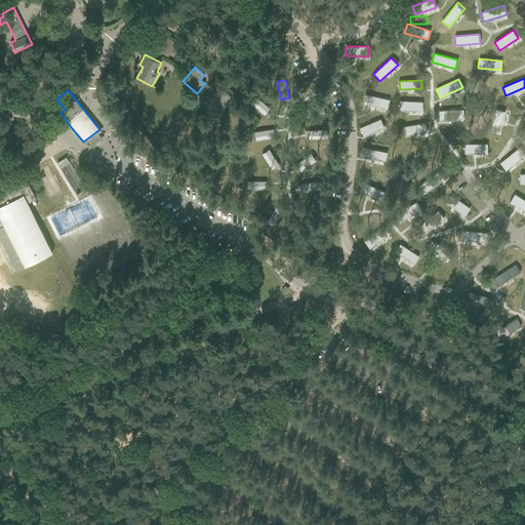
[(214,91),(206,101),(220,113),(233,98),(224,90),(219,95),(214,91)]
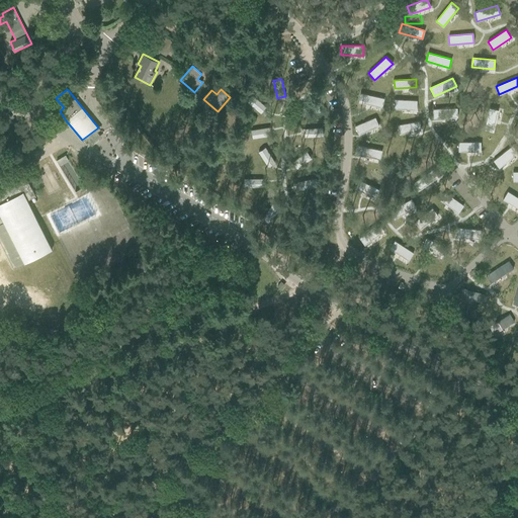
[(360,93),(358,102),(381,107),(383,98),(360,93)]
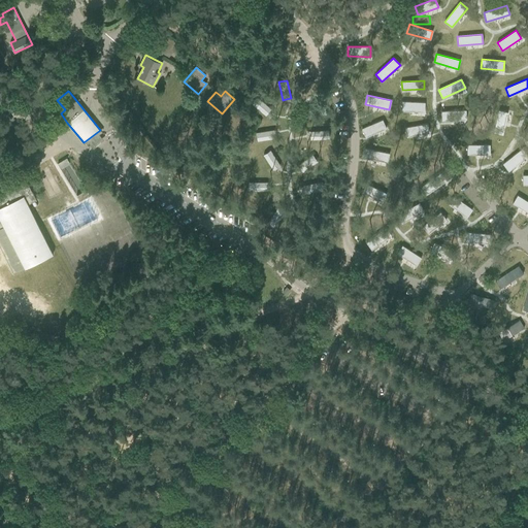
[(257,97),(252,103),(266,116),(271,108),(257,97)]
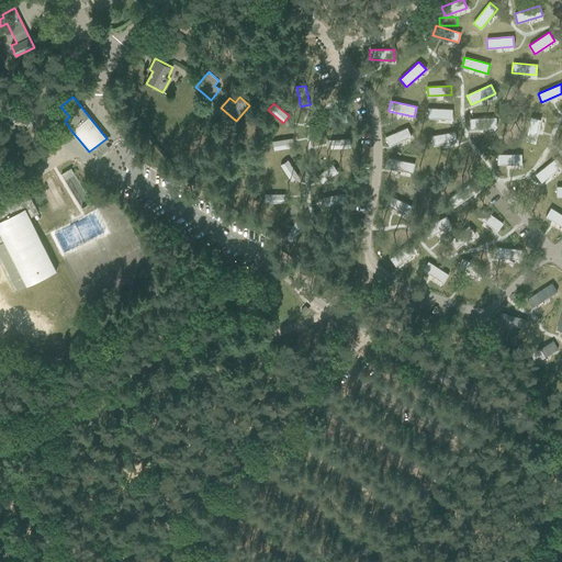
[(428,108),(427,117),(451,120),(452,109),(428,108)]
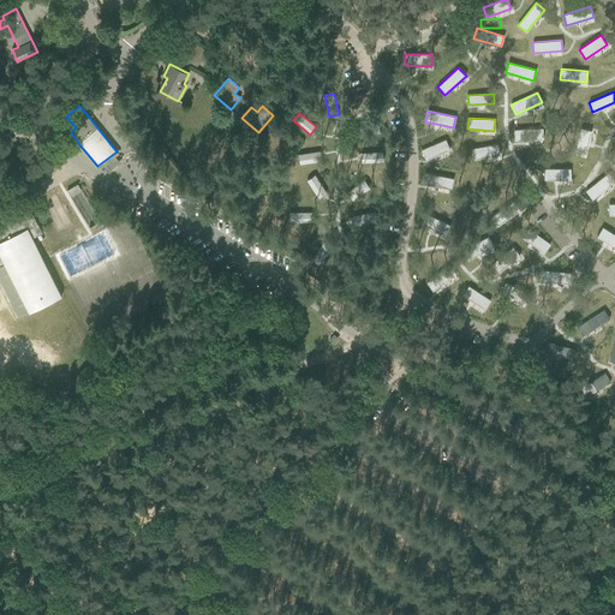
[(377,124),(357,129),(359,138),(362,137),(380,132),(377,124)]
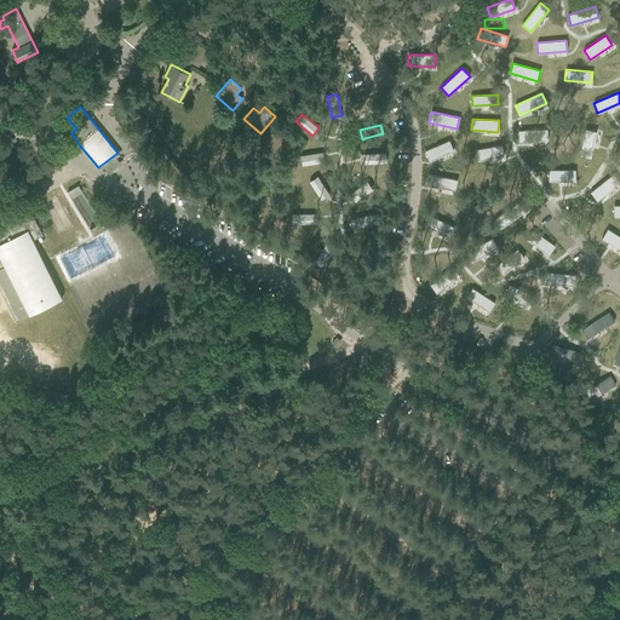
[(547,130),(518,131),(518,142),(547,141),(547,130)]
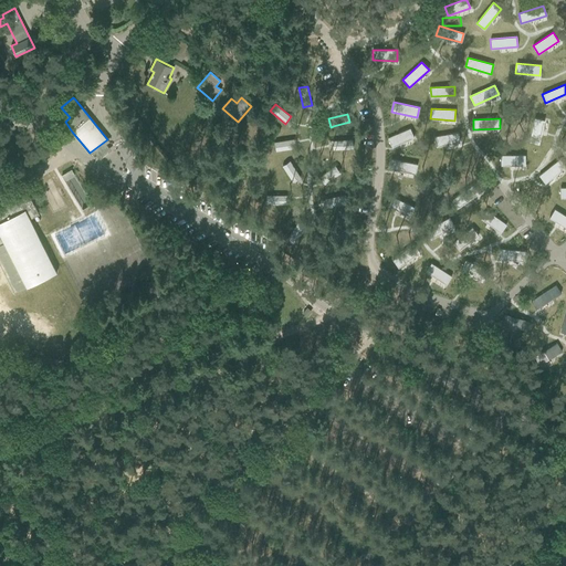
[(534,118),(530,142),(540,144),(544,121),(534,118)]
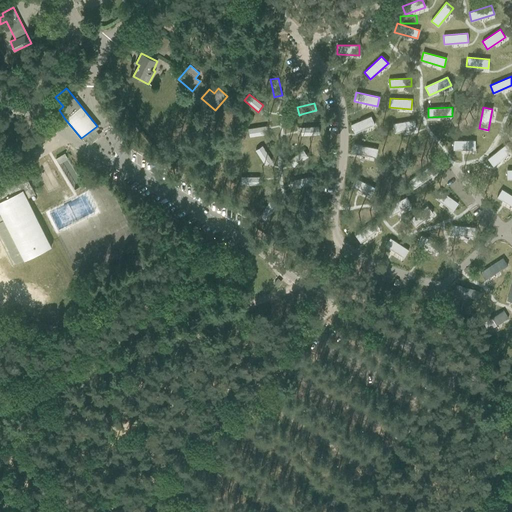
[(371,116),(350,125),(354,133),(374,124),(371,116)]
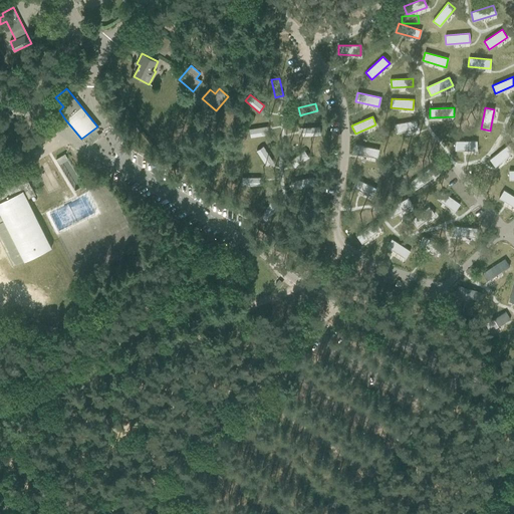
[(416,120),(395,123),(396,133),(418,130),(416,120)]
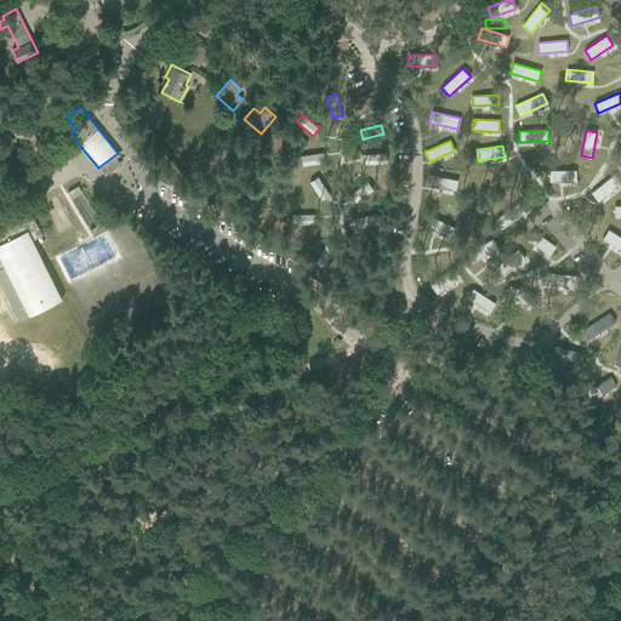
[(323,153),(301,155),(302,165),(324,163),(323,153)]
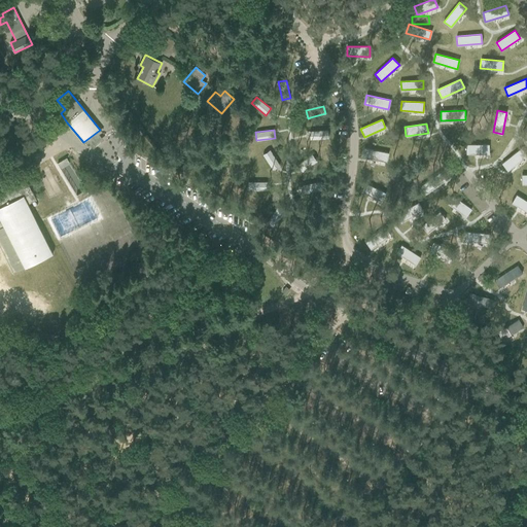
[(312,131),(310,131),(310,139),(328,138),(327,130),(312,131)]
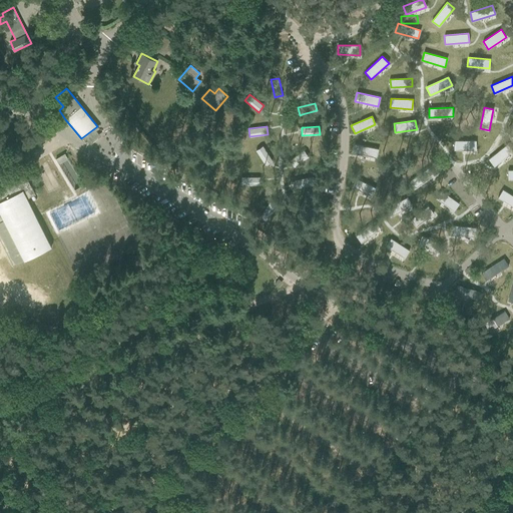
[(454,140),(454,149),(476,149),(476,140),(454,140)]
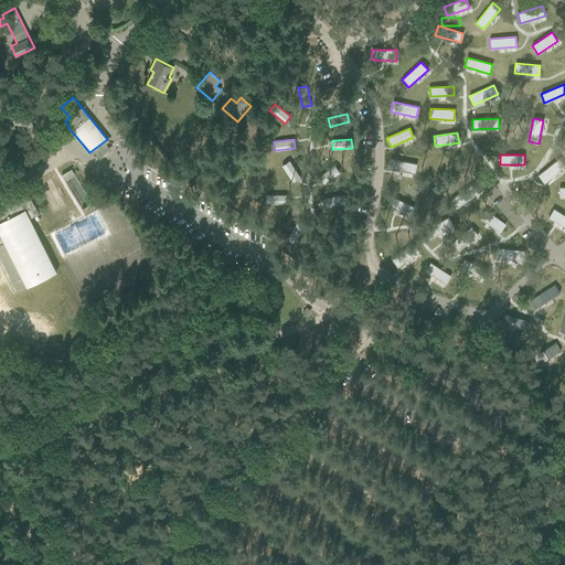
[(391,159),(388,169),(415,173),(416,164),(391,159)]
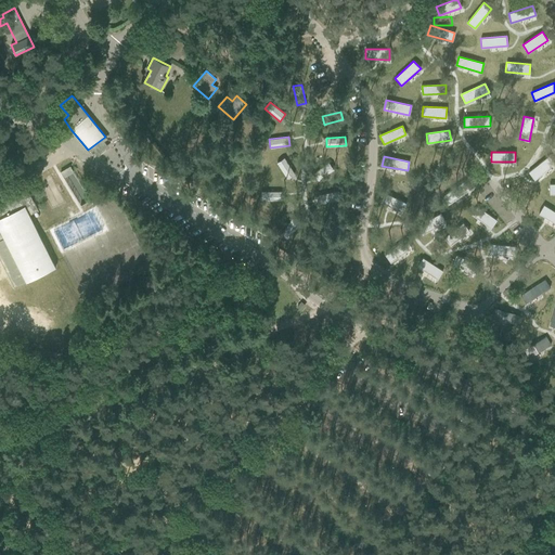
[(549,156),(528,172),(534,180),(554,165),(549,156)]
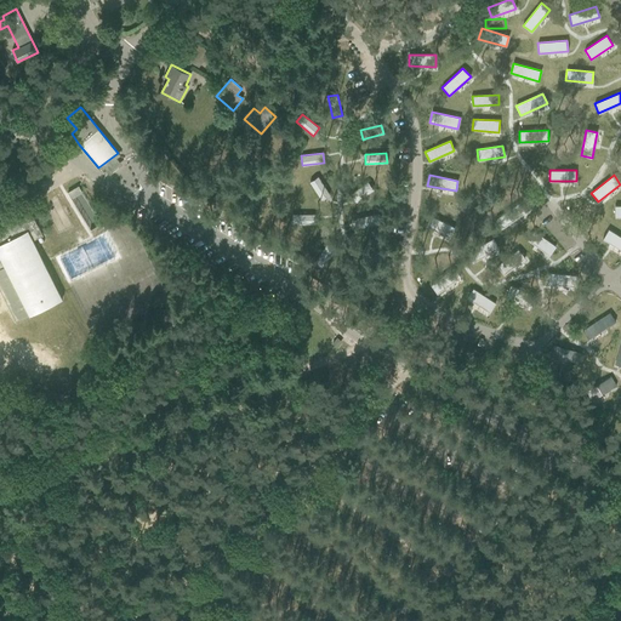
[(318,176),(309,182),(322,200),(326,197),(330,194),(318,176)]
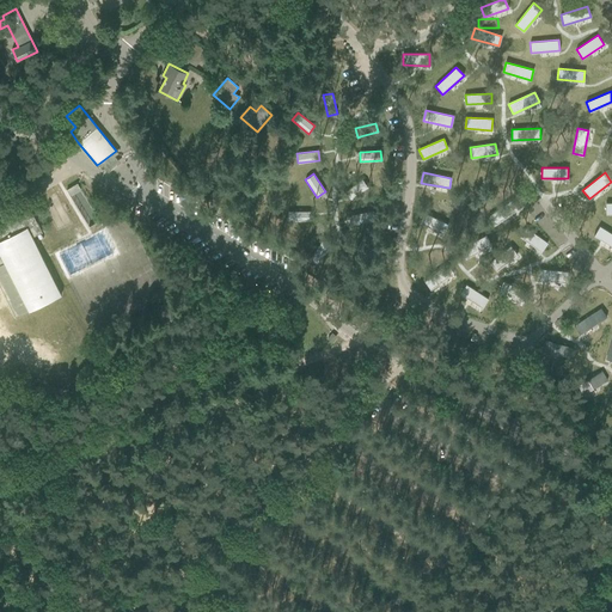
[(362,179),(346,191),(350,200),(368,187),(362,179)]
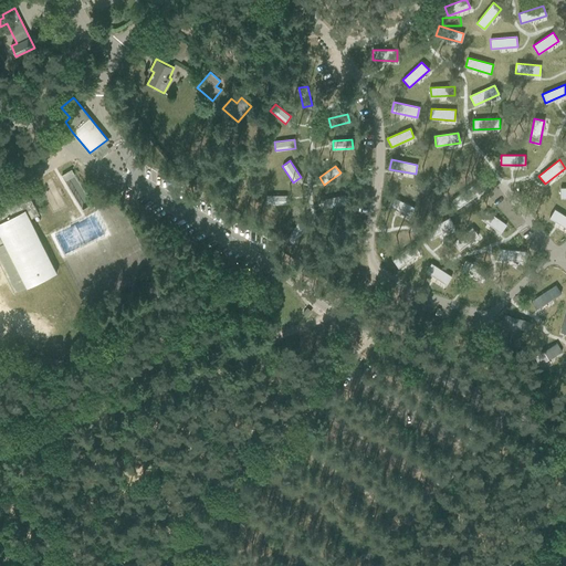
[(473,186),(451,200),(457,208),(478,194),(473,186)]
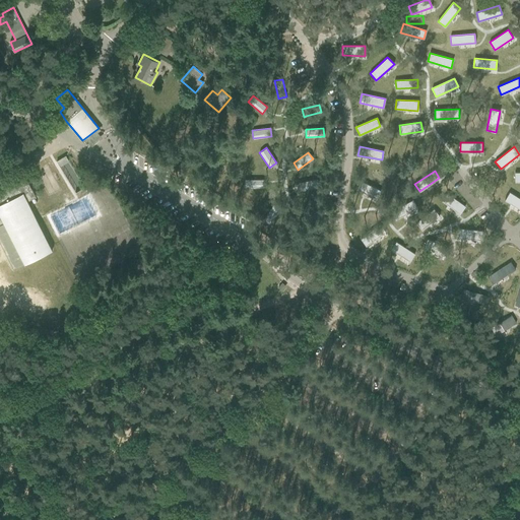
[(24,176),(16,180),(0,188),(0,243),(13,269),(52,250),(23,193),(31,189),(24,176)]
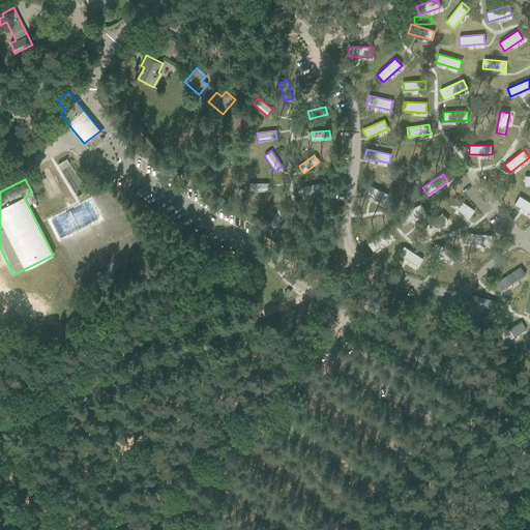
[(247,182),(247,190),(265,192),(265,187),(265,183),(247,182)]
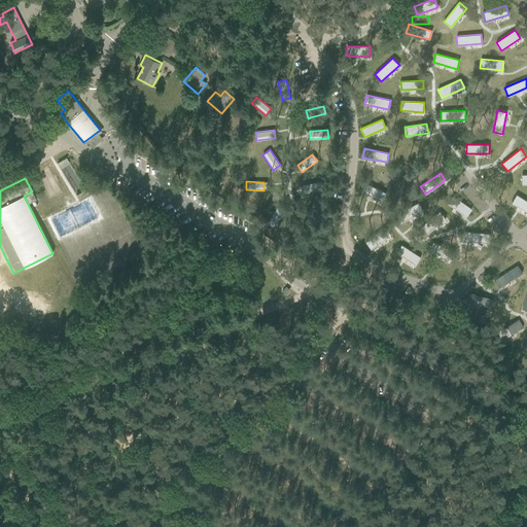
[(321,181),(303,185),(305,194),(322,189),(321,181)]
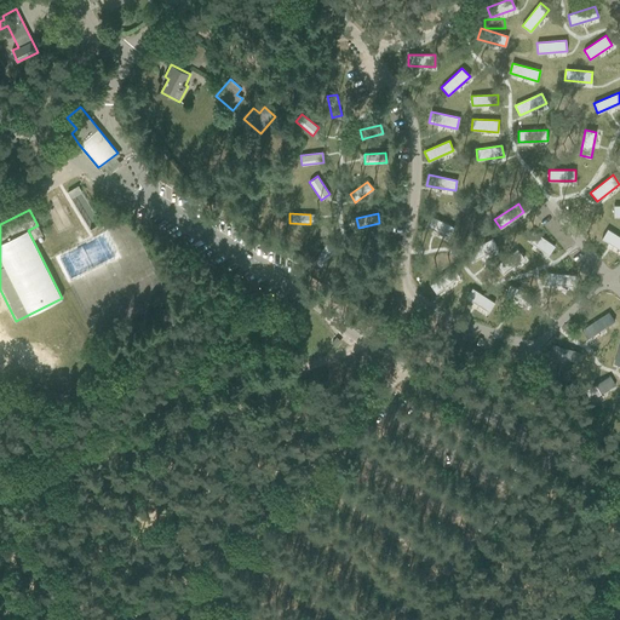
[(430,216),(425,225),(449,237),(454,228),(430,216)]
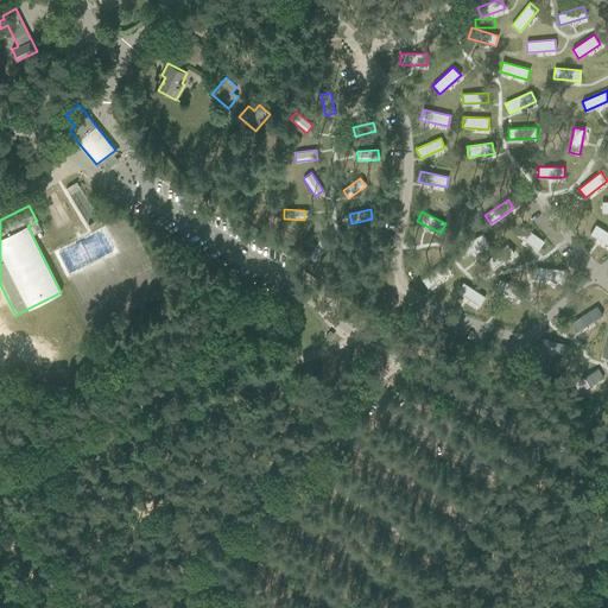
[(607,232),(596,225),(590,234),(607,245),(607,232)]
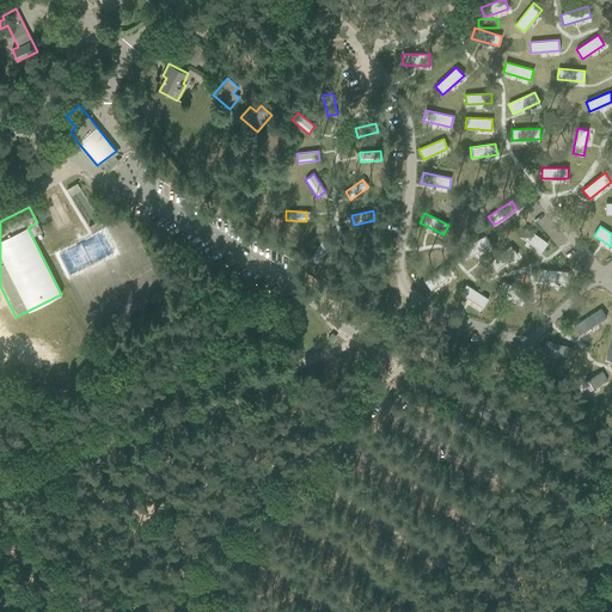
[(526,227),(520,237),(542,251),(548,243),(526,227)]
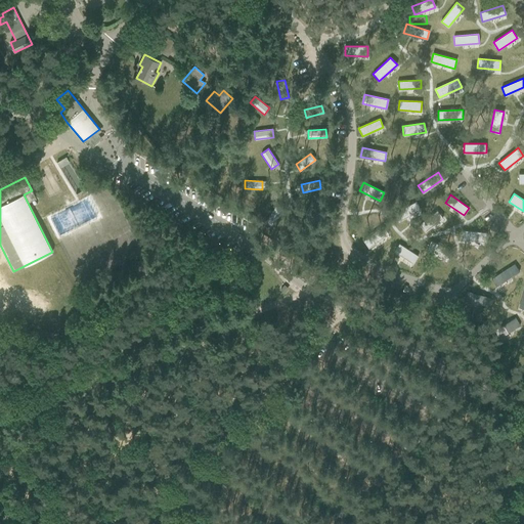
[(417,202),(394,213),(398,221),(421,210),(417,202)]
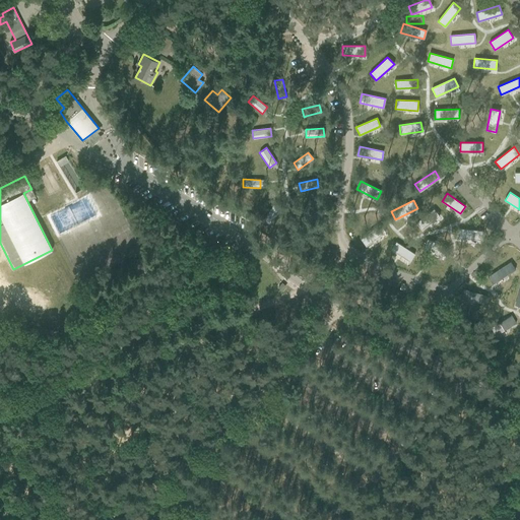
[(273,204),(263,219),(270,224),(280,209),(276,206),(273,204)]
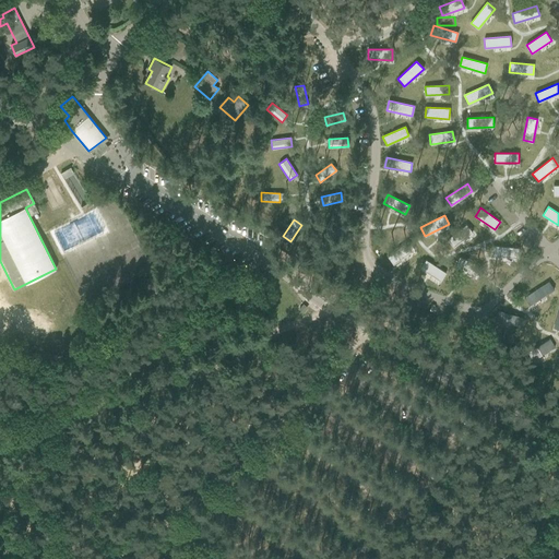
[(466,225),(448,239),(453,247),(473,233),(466,225)]
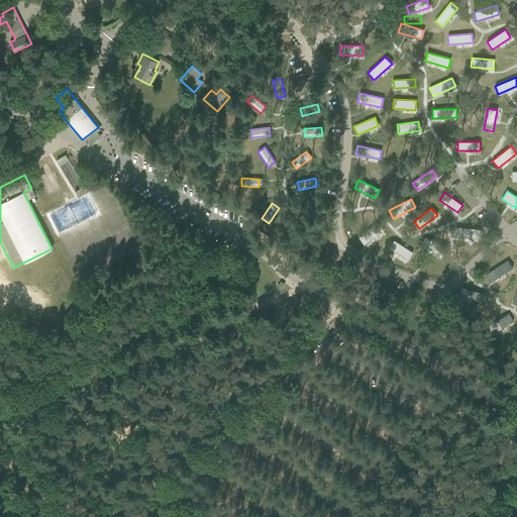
[(379,223),(358,237),(364,244),(384,230),(379,223)]
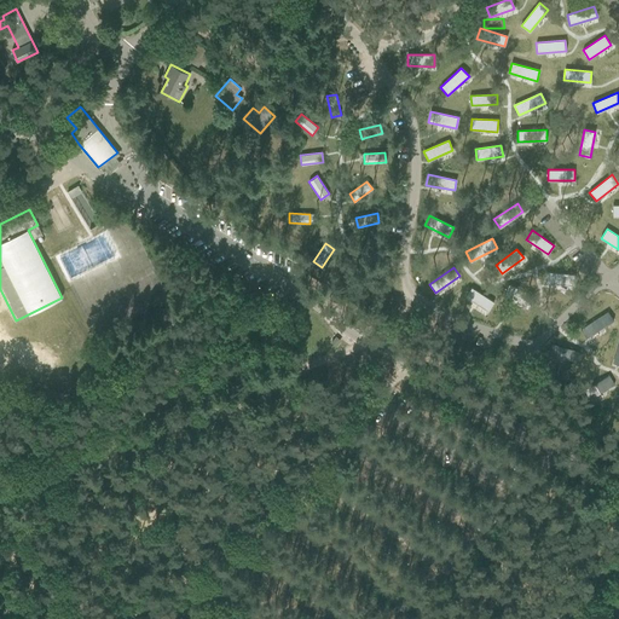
[(547,272),(545,283),(574,285),(576,275),(547,272)]
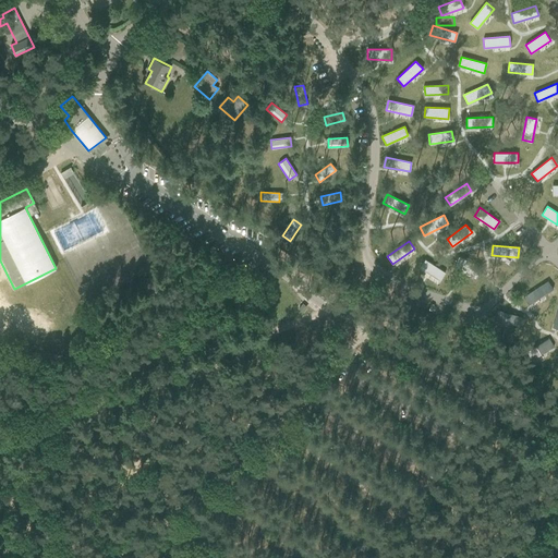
[(458,256),(455,266),(476,275),(481,266),(458,256)]
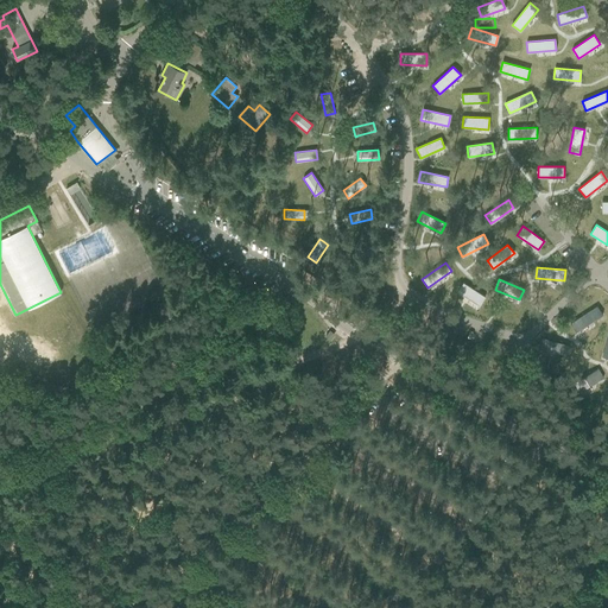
[(463,283),(457,292),(479,305),(485,297),(463,283)]
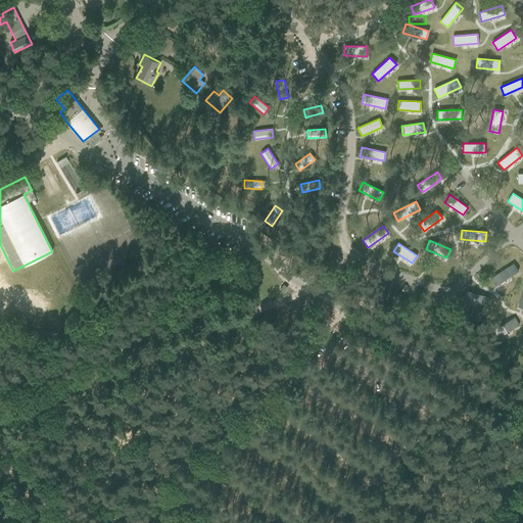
[(513,264),(490,278),(495,286),(518,271),(513,264)]
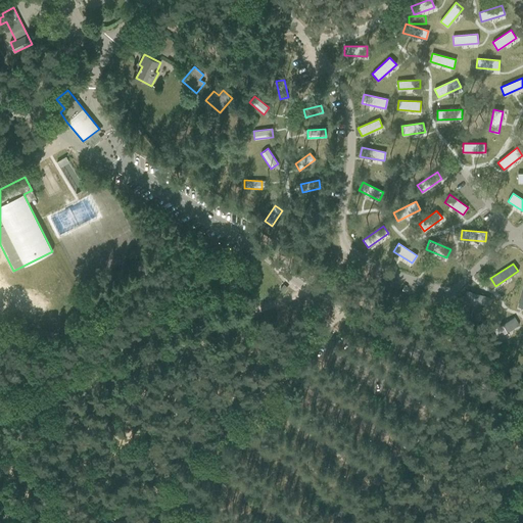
[(466,290),(464,299),(487,305),(489,297),(466,290)]
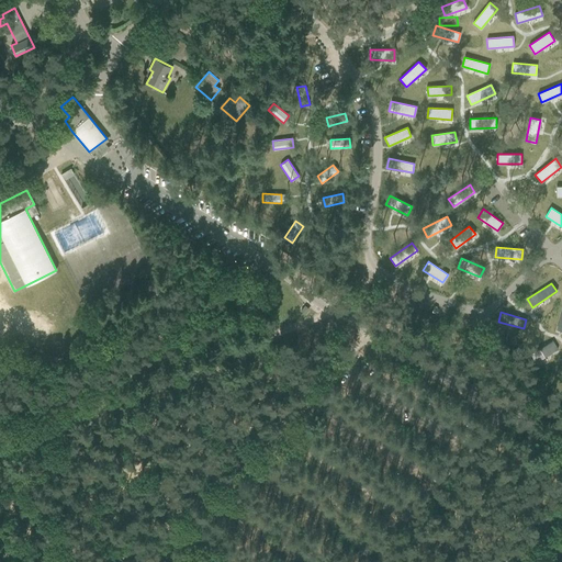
[(553,341),(530,355),(535,362),(558,349),(553,341)]
